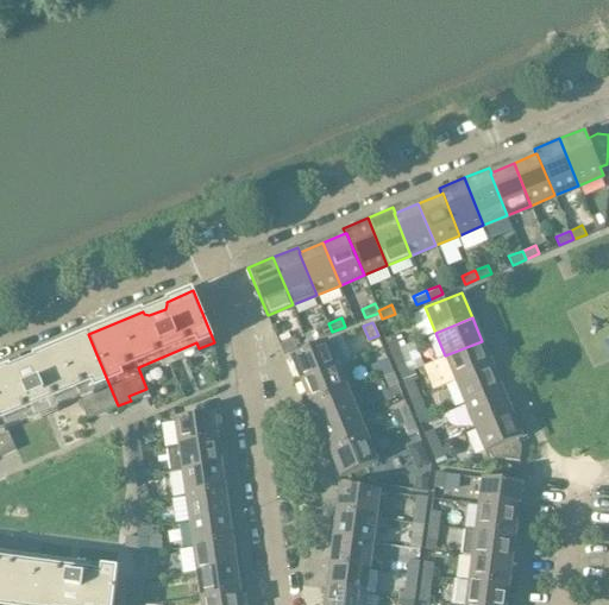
[(315,329),(319,338),(332,332),(328,323),(315,329)]
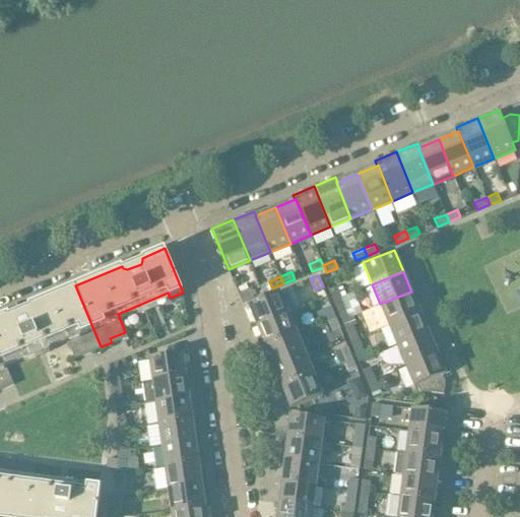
[(27,311),(13,317),(9,315),(9,313),(0,316),(0,384),(12,380),(4,361),(65,335),(73,353),(88,347),(89,351),(101,346),(75,285),(28,305),(29,307),(27,311)]
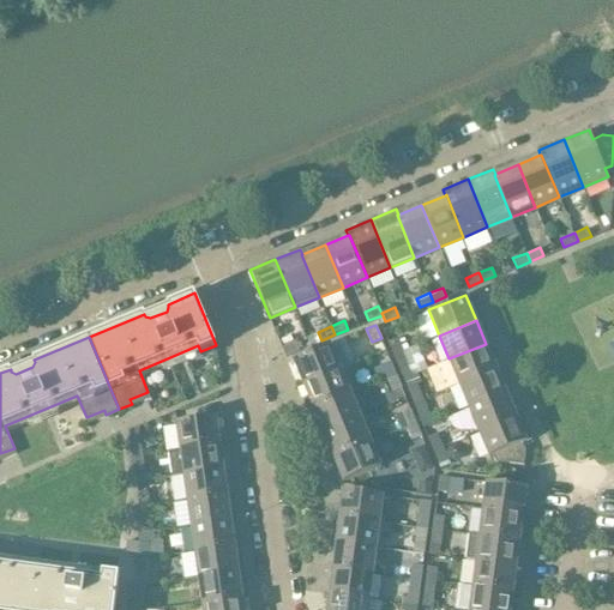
[(343,337),(330,343),(293,358),(304,384),(341,368),(349,364),(339,340),(344,338),(343,337)]
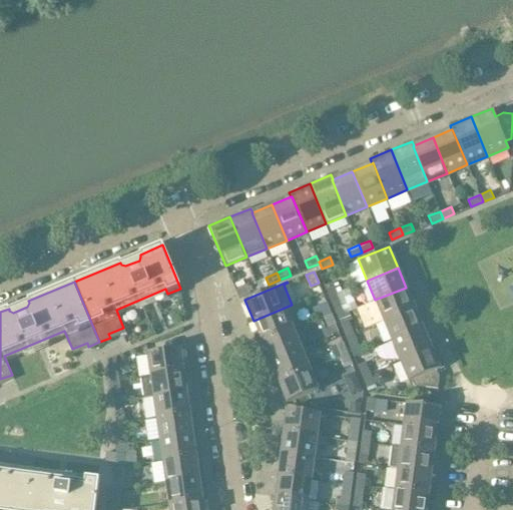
[(332,282),(324,285),(329,296),(337,293),(332,282)]
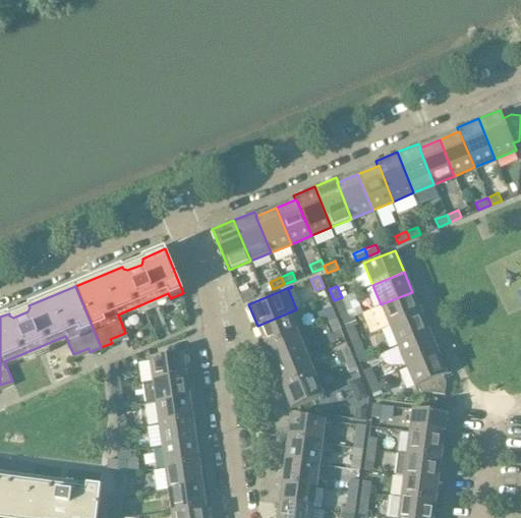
[(250,289),(239,294),(242,301),(253,297),(250,289)]
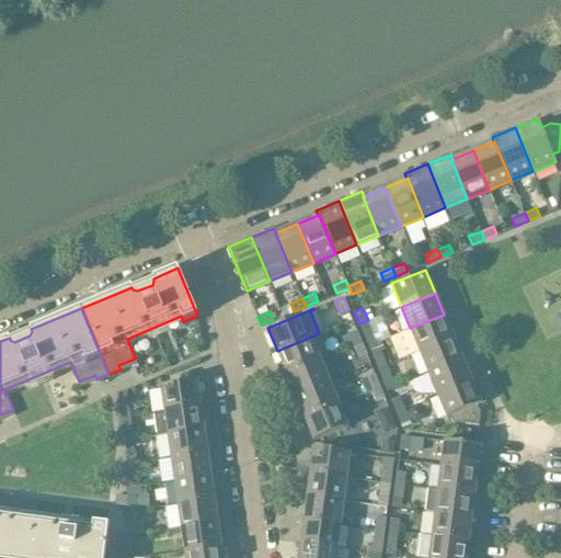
[(444,315),(410,328),(419,350),(453,336),(444,315)]
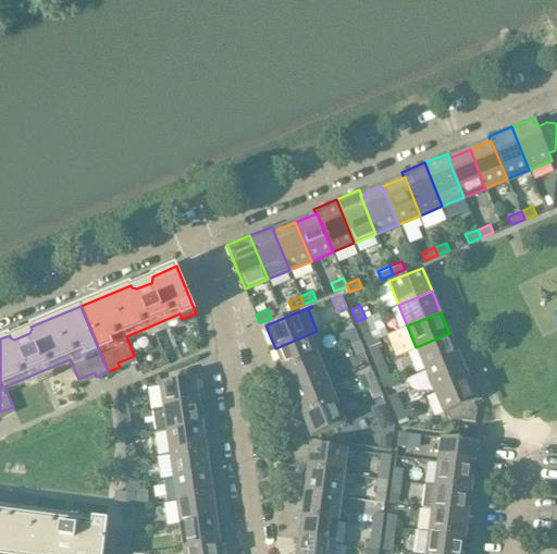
[(366,318),(357,321),(362,333),(370,330),(366,318)]
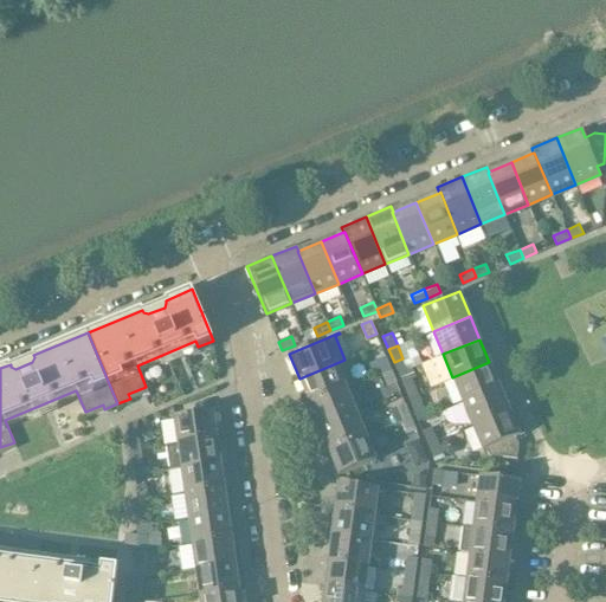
[(376,360),(381,371),(391,368),(385,355),(376,360)]
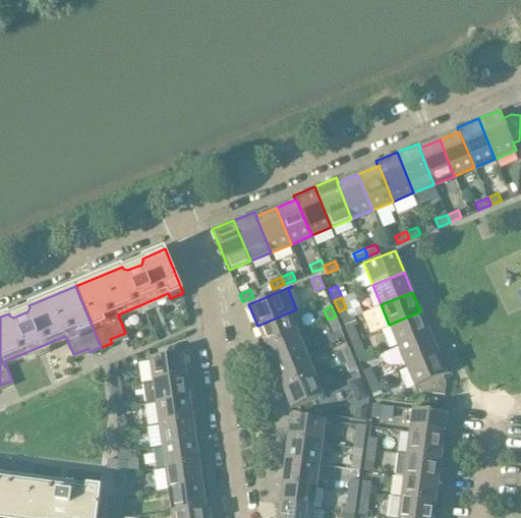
[(420,311),(389,325),(398,345),(429,332),(420,311)]
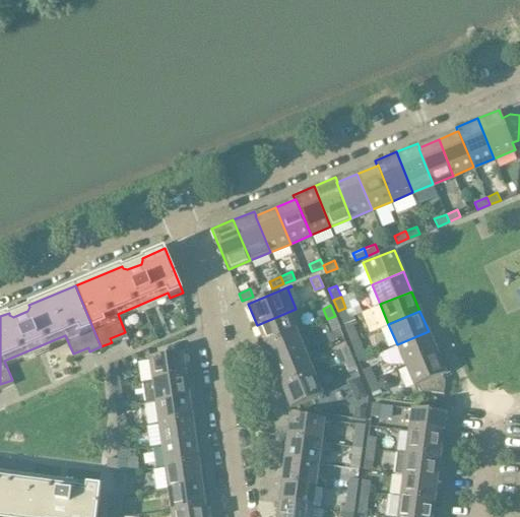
[(297,332),(288,312),(257,325),(265,345),(297,332)]
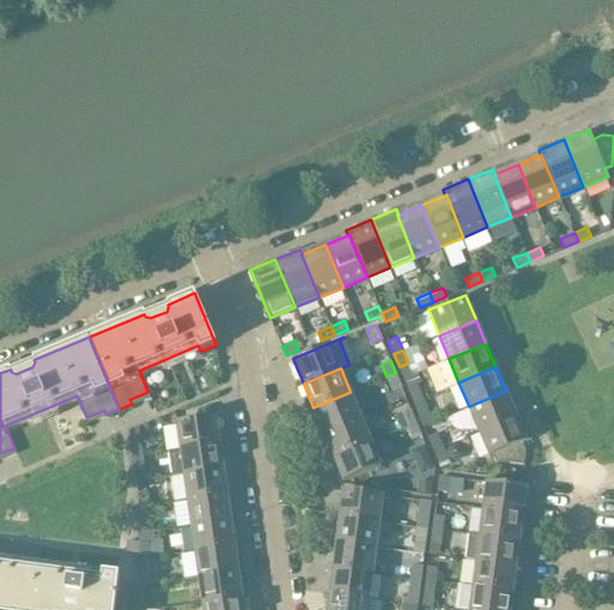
[(396,373),(386,376),(392,391),(401,387),(396,373)]
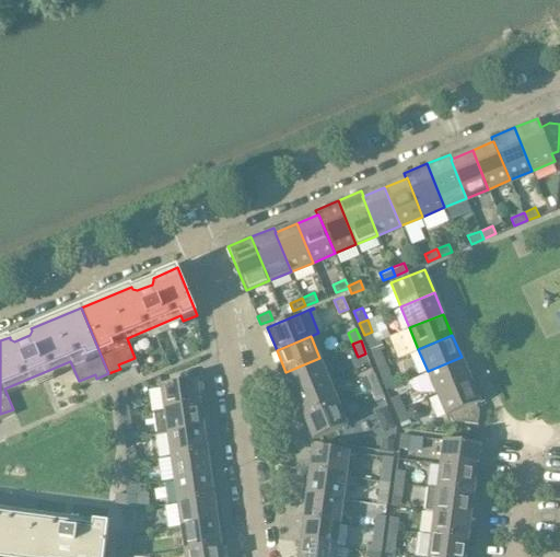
[(381,351),(372,355),(376,367),(385,363),(381,351)]
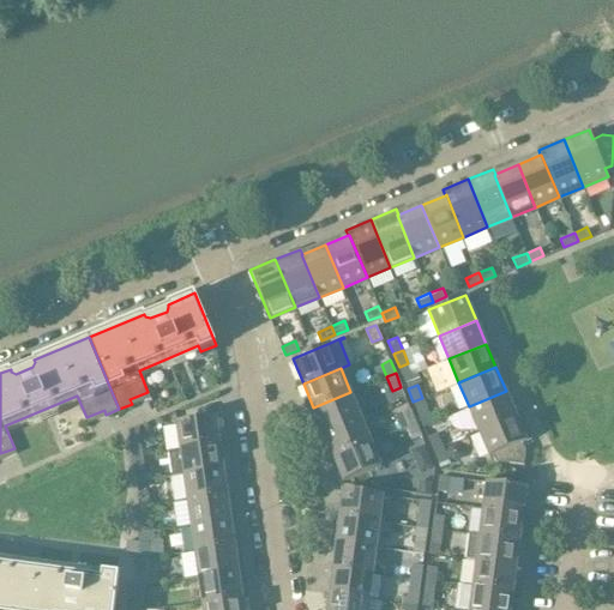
[(506,391),(469,406),(479,430),(516,415),(516,414),(506,391)]
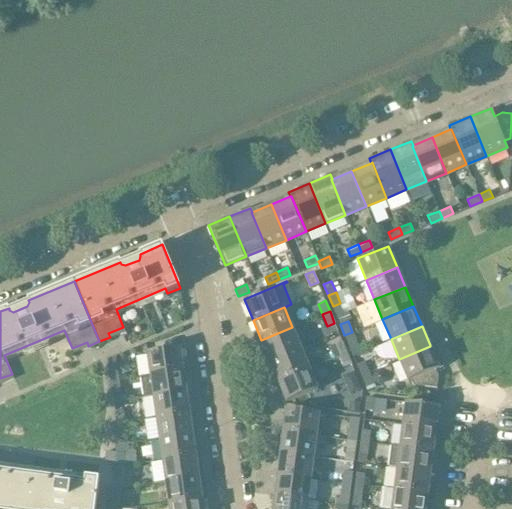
[(292,327),(261,340),(269,360),(300,347),(292,327)]
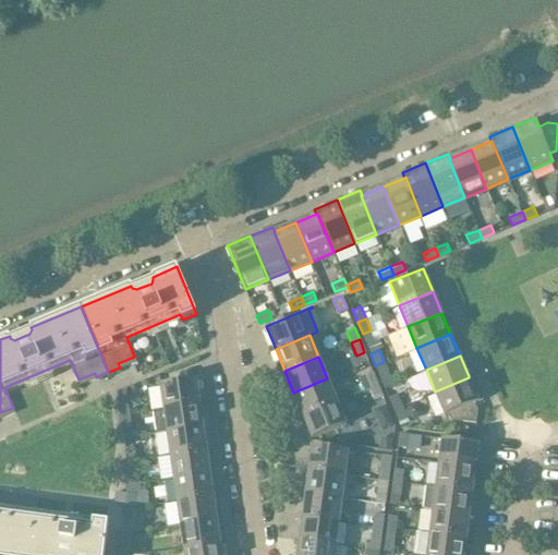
[(384,362),(375,365),(380,377),(389,374),(384,362)]
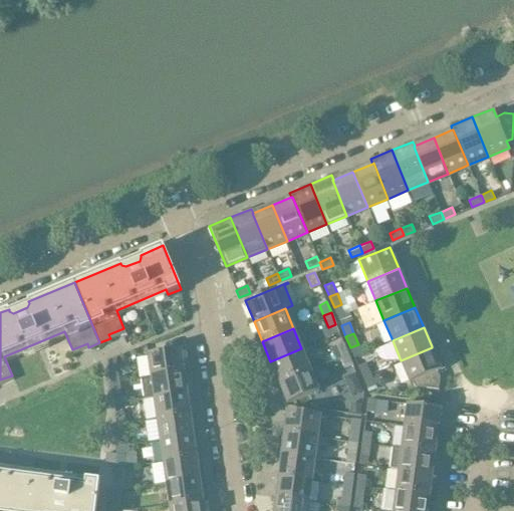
[(335,345),(340,355),(347,352),(343,341),(335,345)]
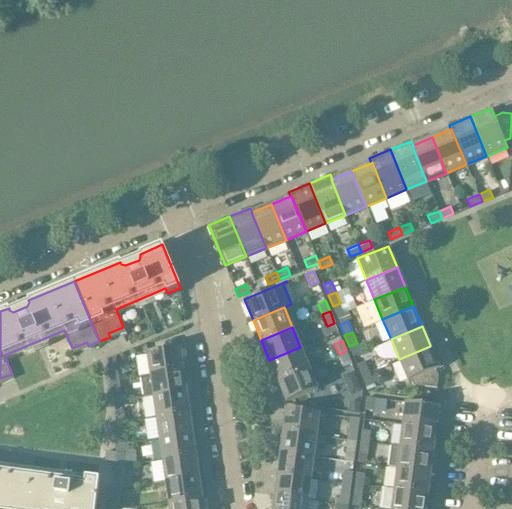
[(430,346),(399,359),(407,380),(410,379),(413,384),(436,387),(438,375),(435,369),(443,365),(434,343),(430,345),(430,346)]
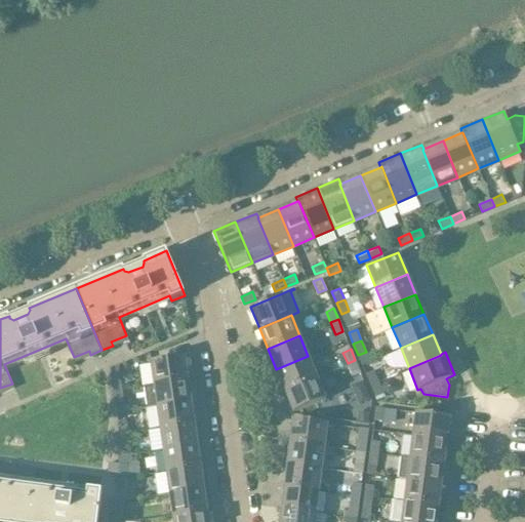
[(188,378),(185,355),(151,360),(154,383),(188,378)]
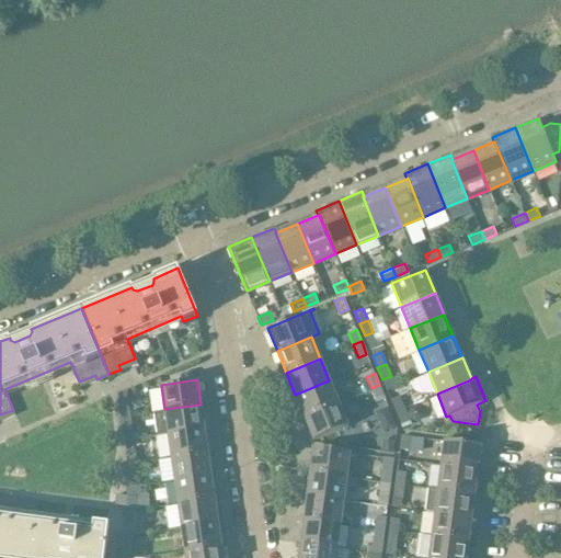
[(295,395),(304,416),(305,417),(339,402),(329,380),(295,395)]
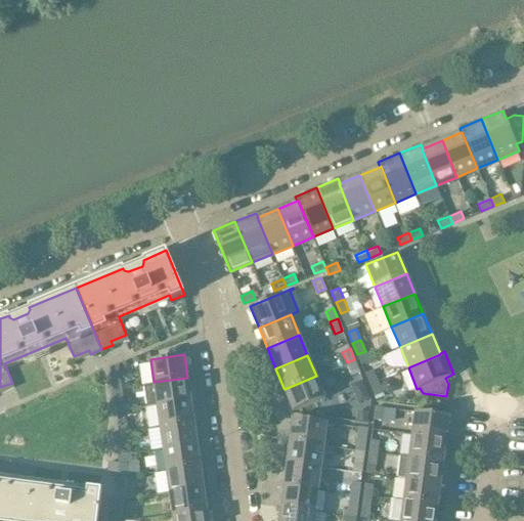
[(354,359),(347,362),(351,375),(359,372),(354,359)]
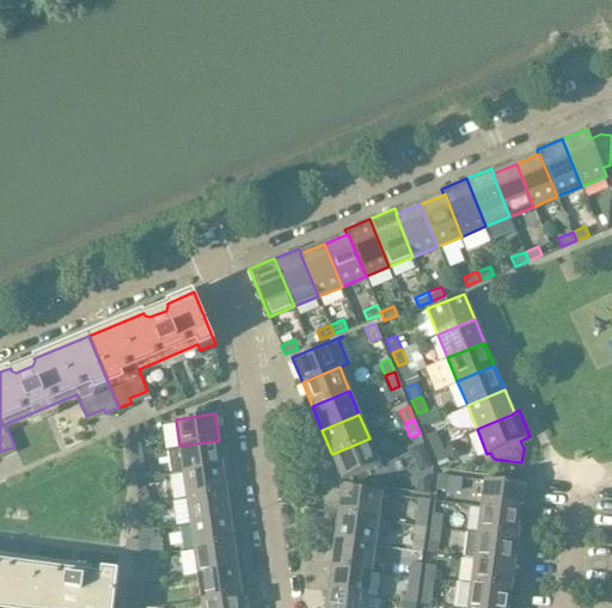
[(435,430),(426,434),(432,447),(441,443),(435,430)]
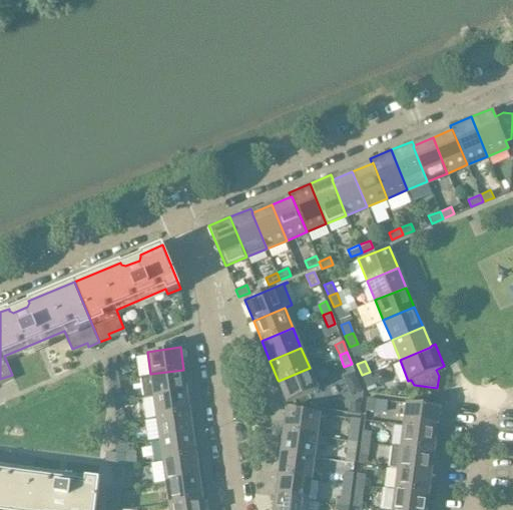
[(117,367),(109,368),(110,380),(118,379),(117,367)]
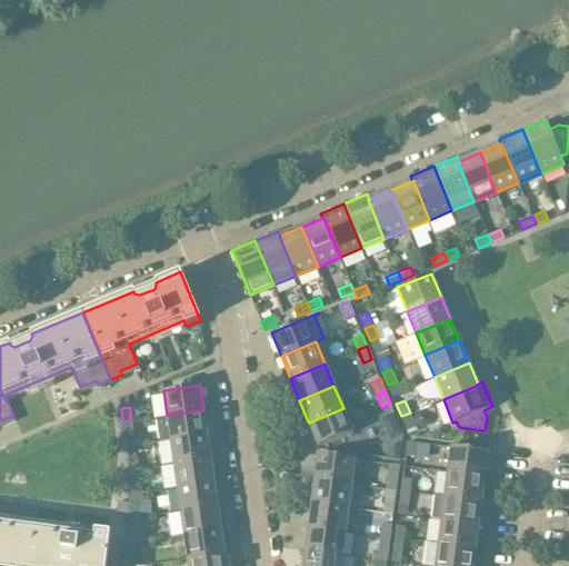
[(343,408),(309,423),(308,421),(303,424),(313,447),(352,432),(343,408)]
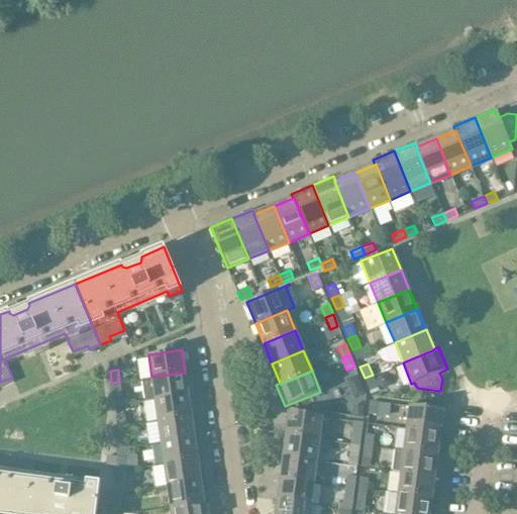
[(188,394),(185,373),(151,377),(141,379),(144,400),(154,399),(188,394)]
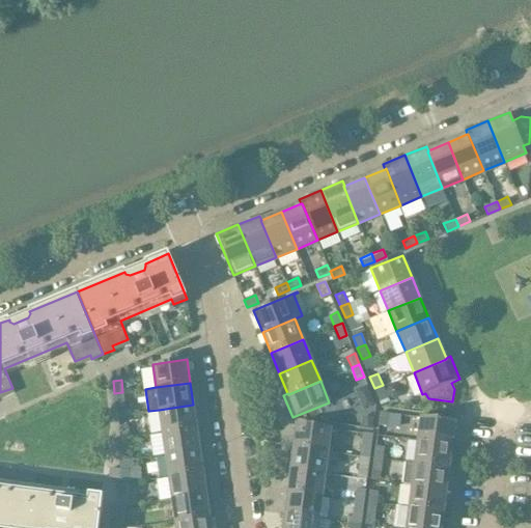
[(383,385),(374,388),(380,400),(387,397),(383,385)]
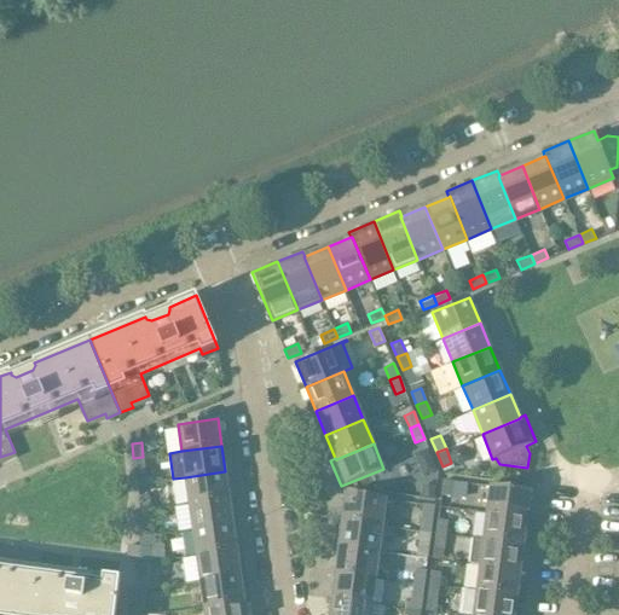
[(143,457),(133,458),(136,473),(145,471),(143,457)]
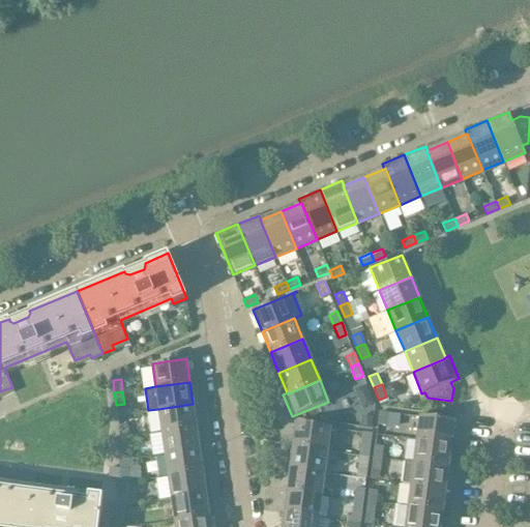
[(196,426),(193,404),(158,409),(162,431),(196,426)]
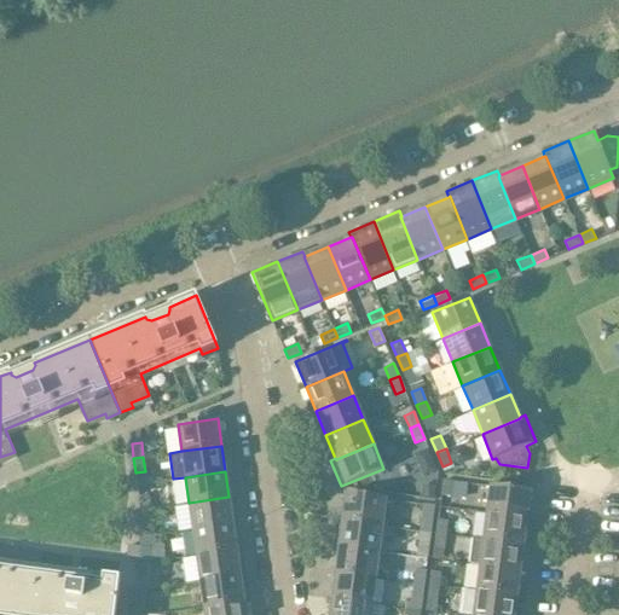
[(443,479),(441,493),(451,494),(452,480),(443,479)]
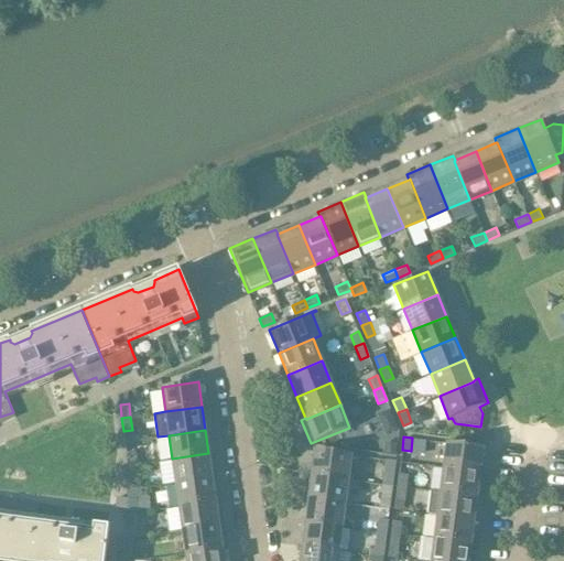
[(484,446),(446,442),(443,466),(480,472),(484,446)]
